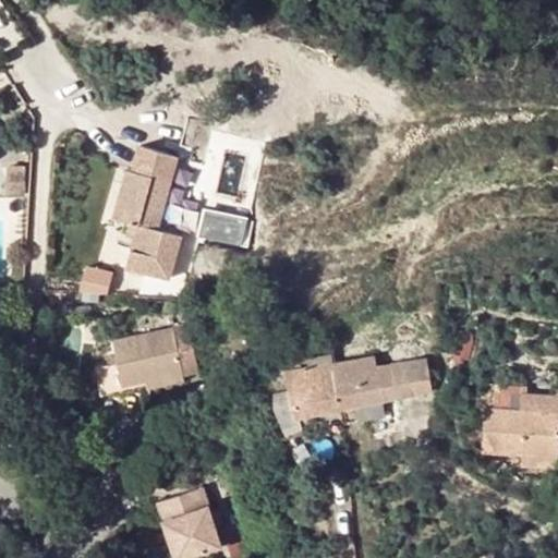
[(172,170),(174,158),(135,147),(130,172),(142,176),(145,164),(172,170)]
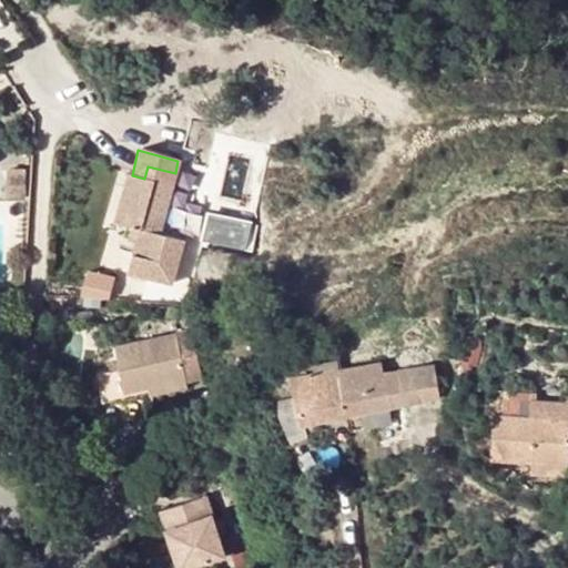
[(144,179),(132,175),(127,174),(114,224),(138,231),(127,272),(169,285),(180,243),(160,236),(175,173),(148,166),(144,179)]
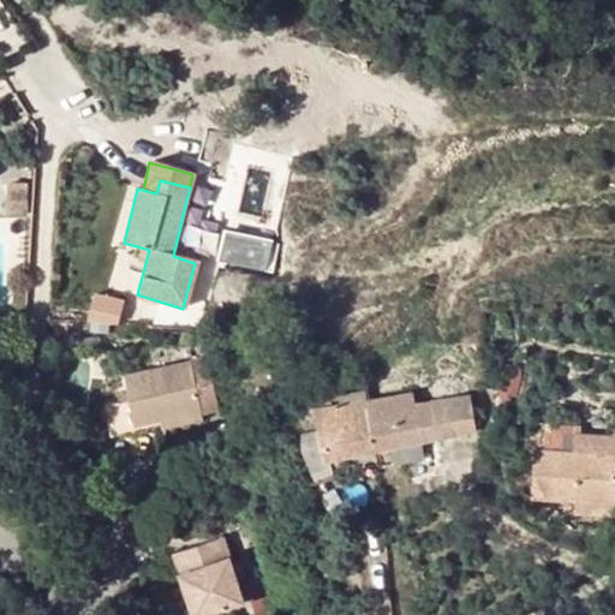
[(6,215),(25,216),(27,183),(9,181),(6,215)]
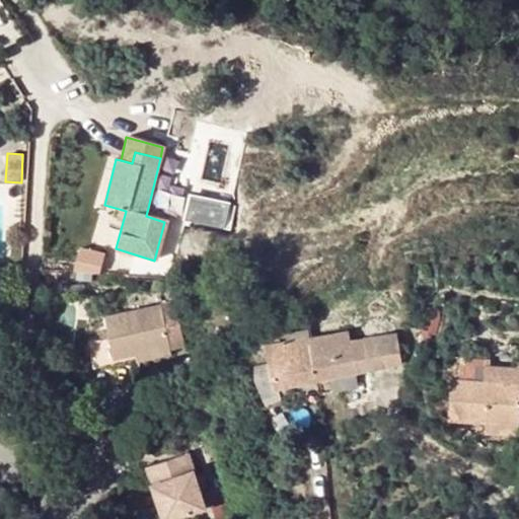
[(382,236),(381,249),(398,250),(399,238),(382,236)]
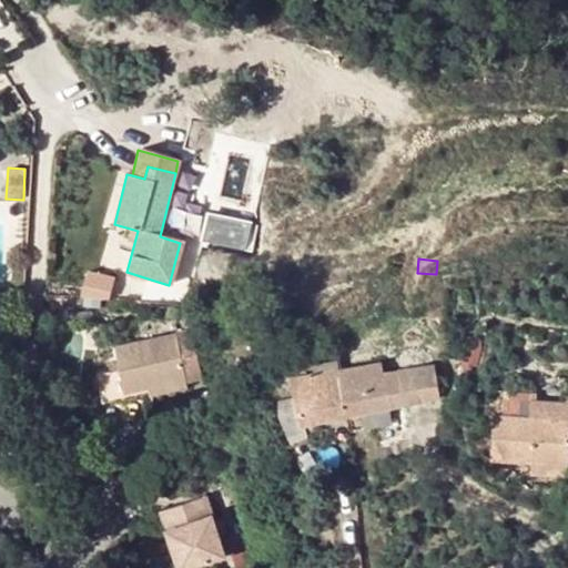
[(94,266),(88,291),(113,297),(120,273),(94,266)]
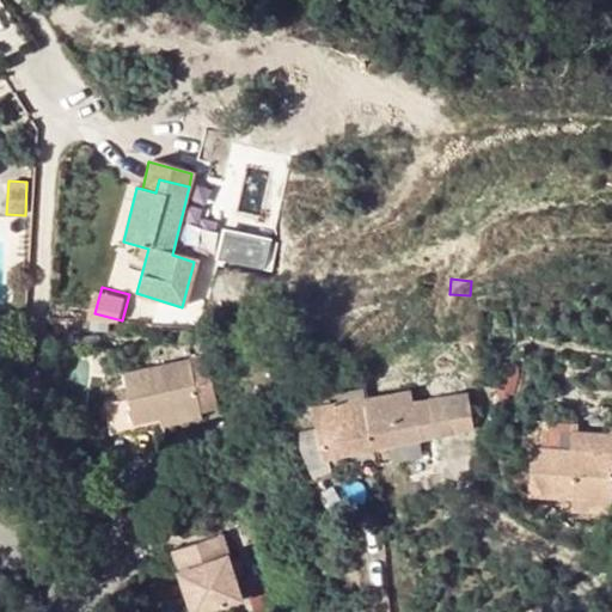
[(161,429),(161,420),(196,416),(199,416),(191,367),(124,373),(128,399),(103,402),(105,434),(161,429)]
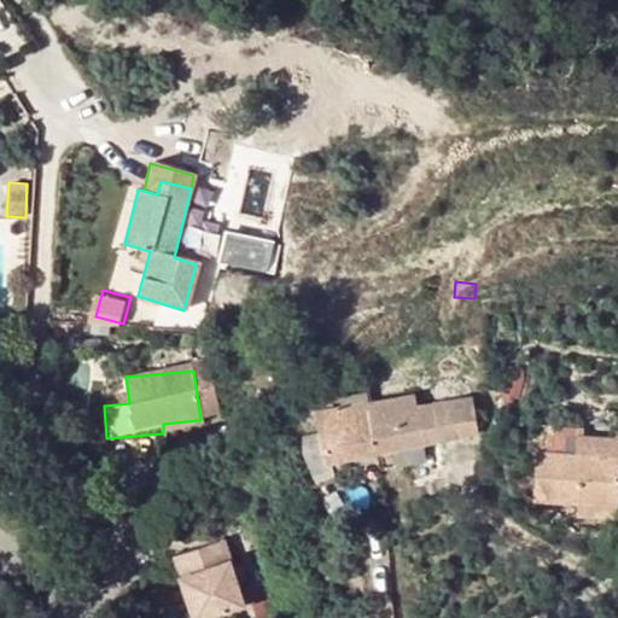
[(342,395),(343,406),(371,401),(369,391),(342,395)]
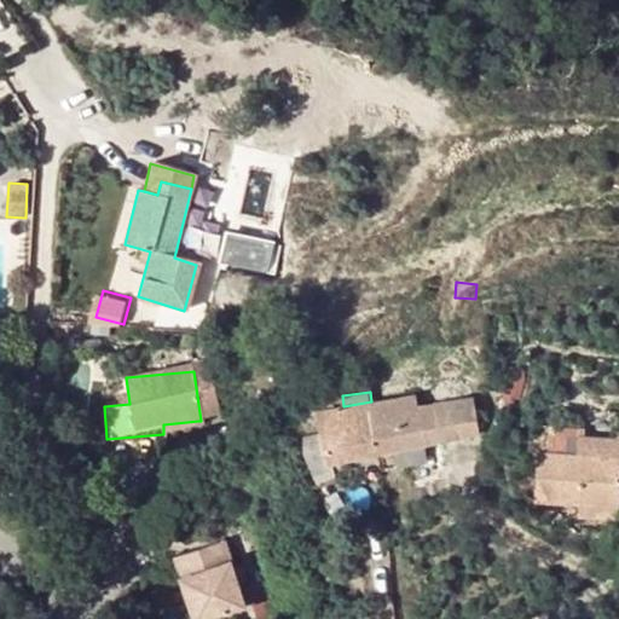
[(381,453),(398,450),(424,445),(417,406),(415,394),(371,401),(343,406),(317,411),(323,434),(330,463),(333,462),(381,453)]
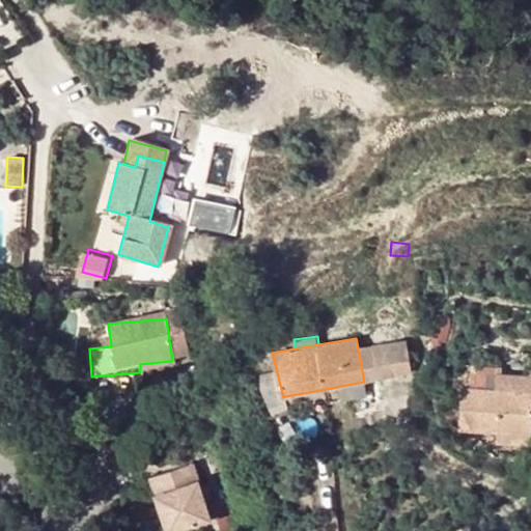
[(407,341),(358,348),(364,382),(412,372),(407,341)]
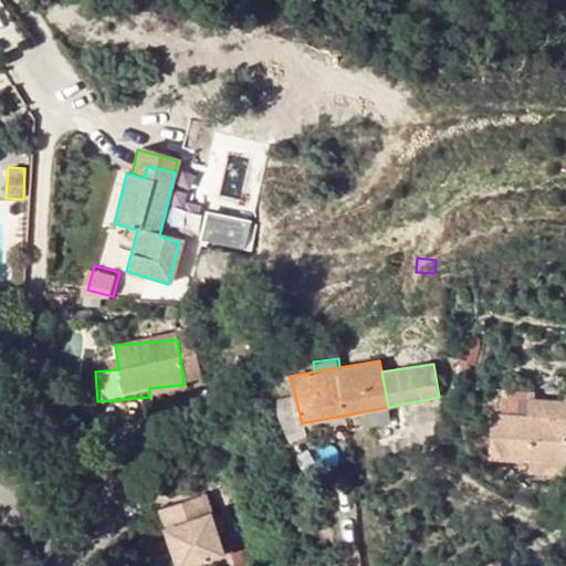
[(182,392),(181,385),(149,388),(149,397),(182,392)]
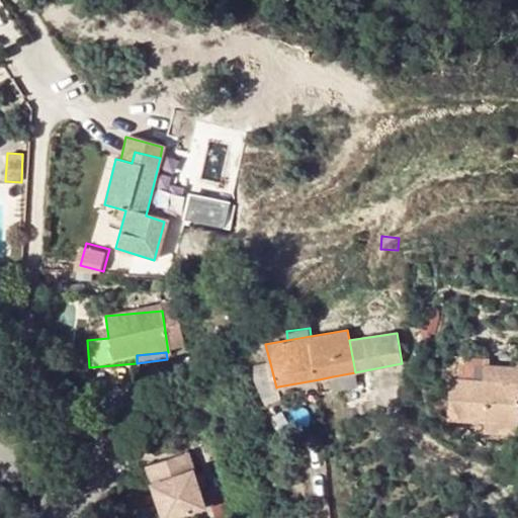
[(461,361),(460,378),(516,382),(517,366),(461,361)]
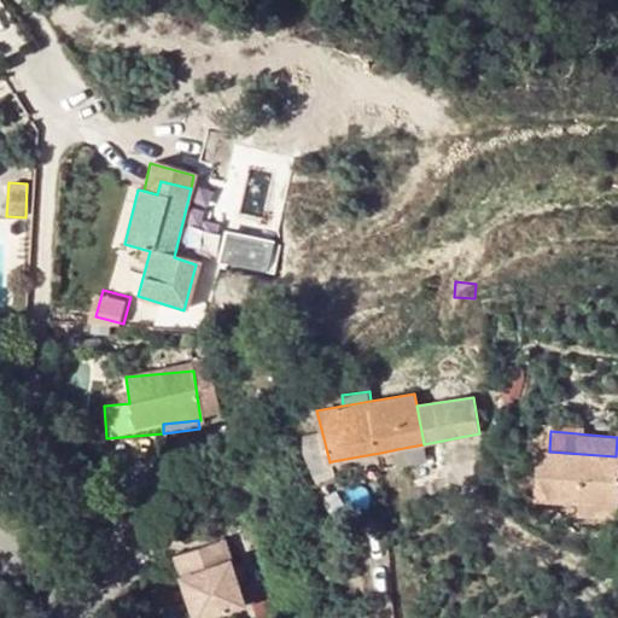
[(337,473),(332,461),(330,462),(322,433),(305,436),(305,455),(318,482),(337,473)]
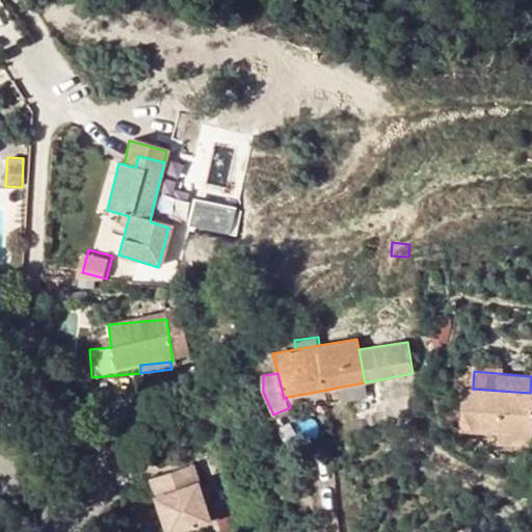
[(345,402),(342,387),(327,390),(331,404),(345,402)]
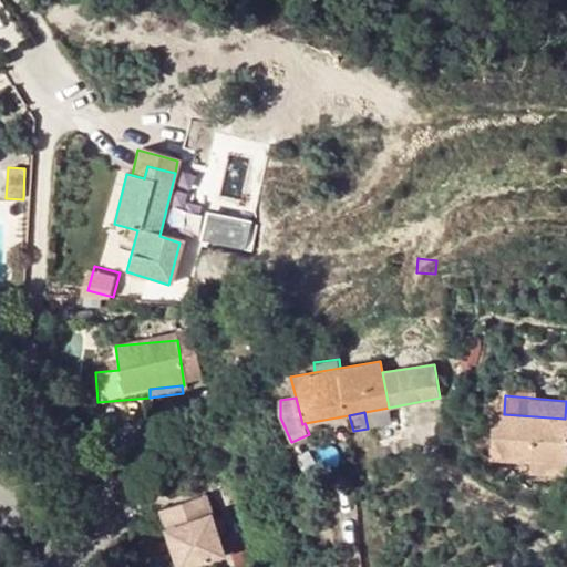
[(566,464),(566,418),(565,419),(504,414),(495,414),(492,460),(532,463),(566,464)]
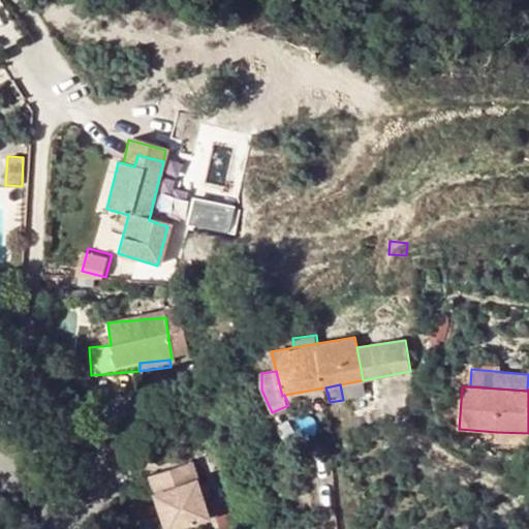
[(528,433),(496,432),(496,442),(528,443),(528,433)]
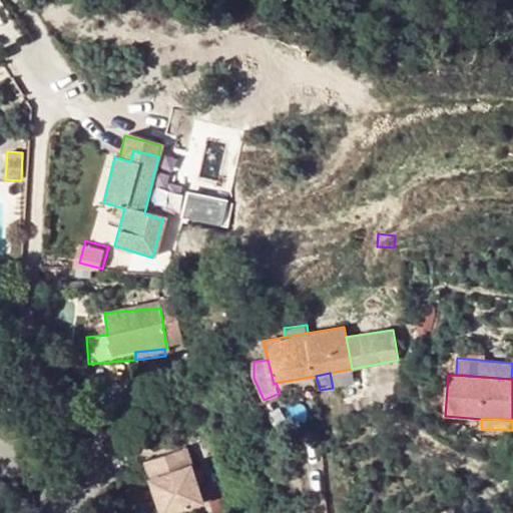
[(137,468),(153,512),(182,512),(198,507),(178,453),(137,468)]
